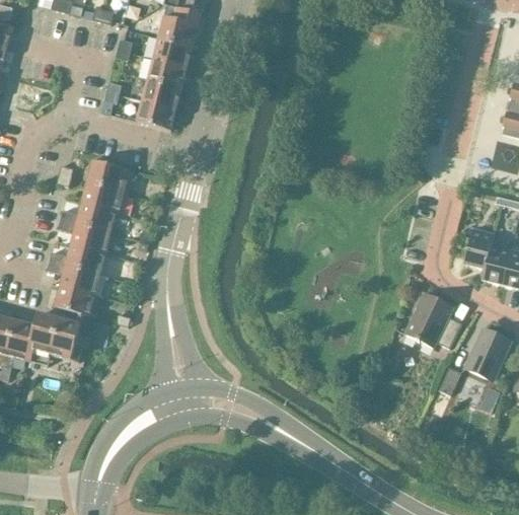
[(51,9),(60,11),(63,0),(53,0),(51,9)]
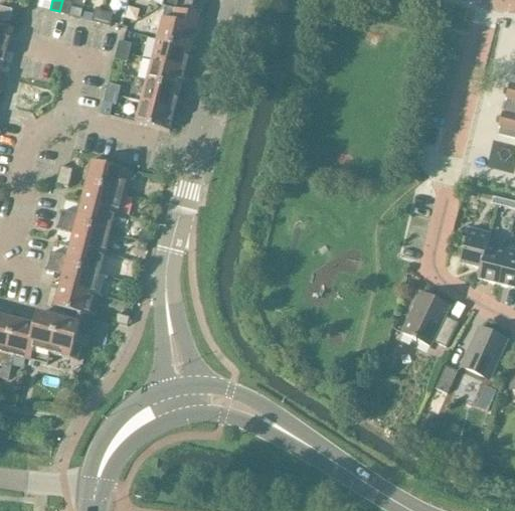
[(62,0),(59,11),(68,14),(71,1),(66,0),(62,0)]
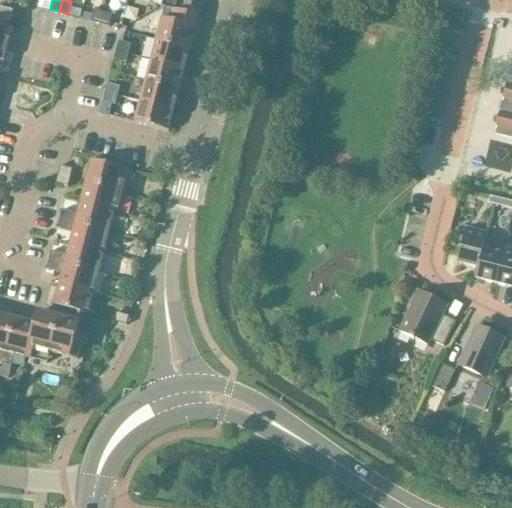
[(161,0),(160,4),(163,5),(172,8),(172,7),(189,11),(191,0),(161,0)]
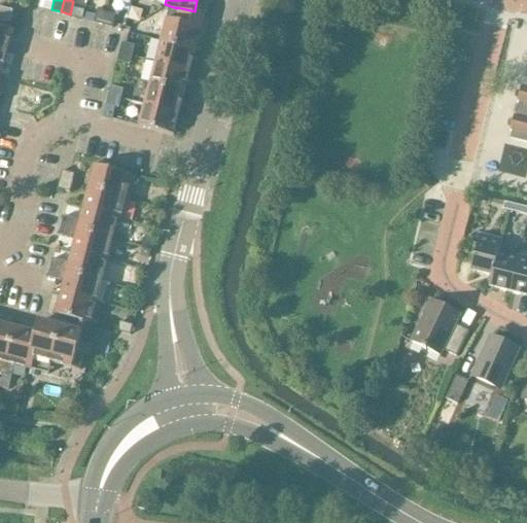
[(3,5),(0,15),(0,18),(8,21),(12,7),(3,5)]
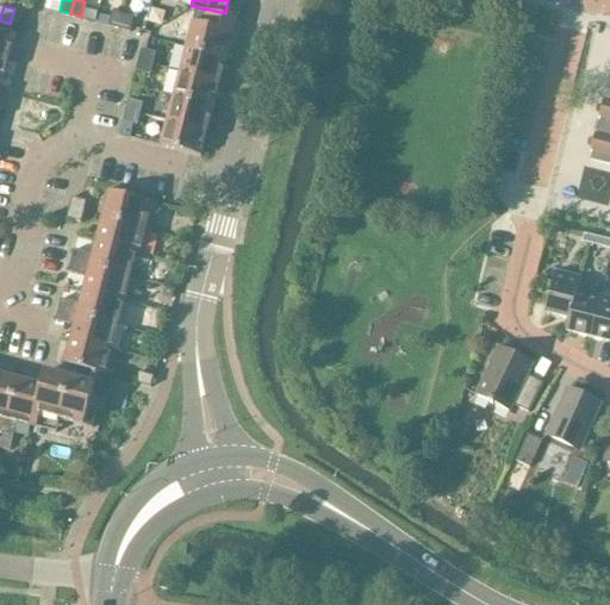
[(186,44),(226,55),(236,16),(225,13),(205,8),(205,10),(194,6),(192,19),(186,44)]
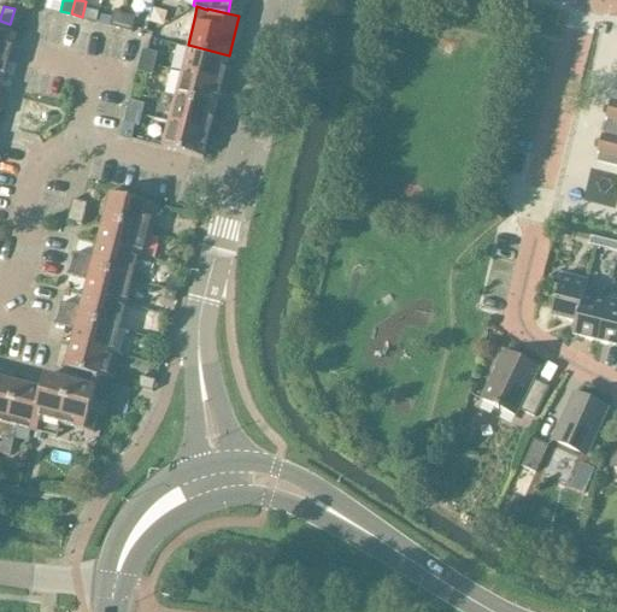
[(113,9),(110,23),(110,24),(121,27),(124,12),(113,9)]
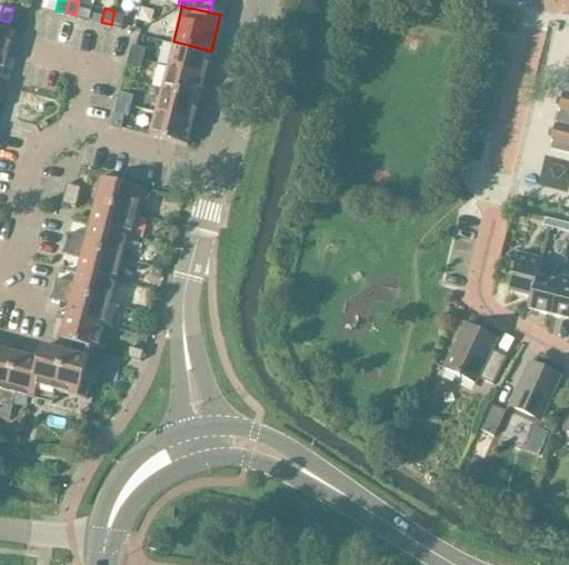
[(115,11),(111,25),(121,27),(125,13),(115,11)]
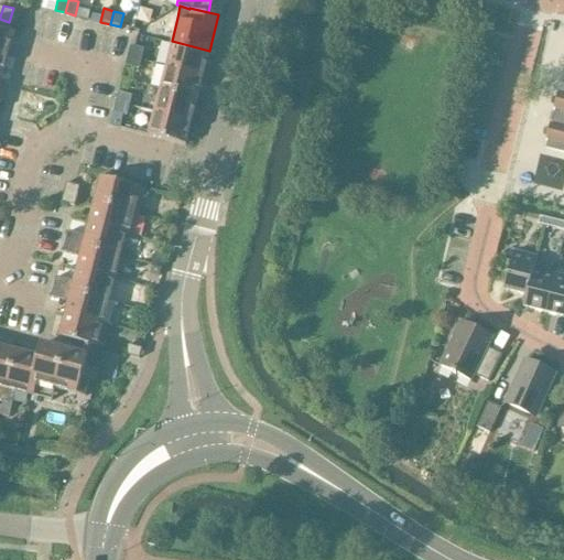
[(0,51),(7,53),(13,30),(0,25),(0,51)]
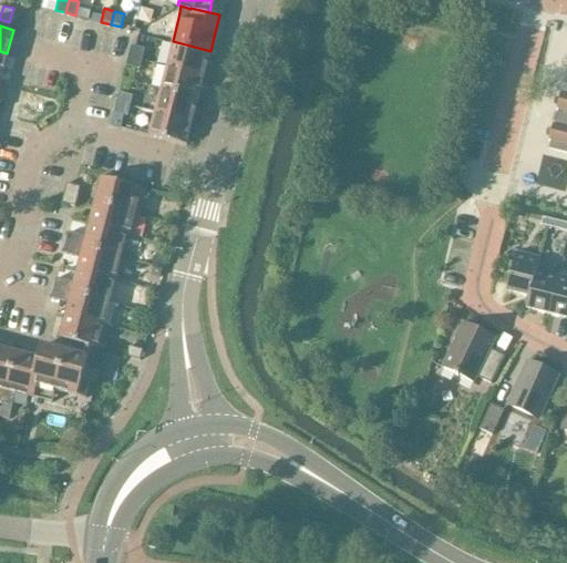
[(173,41),(166,64),(204,74),(210,51),(173,41)]
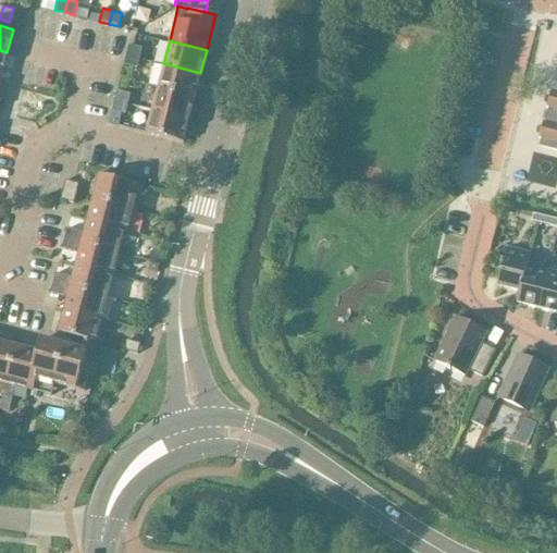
[(128,41),(126,51),(139,56),(141,46),(128,41)]
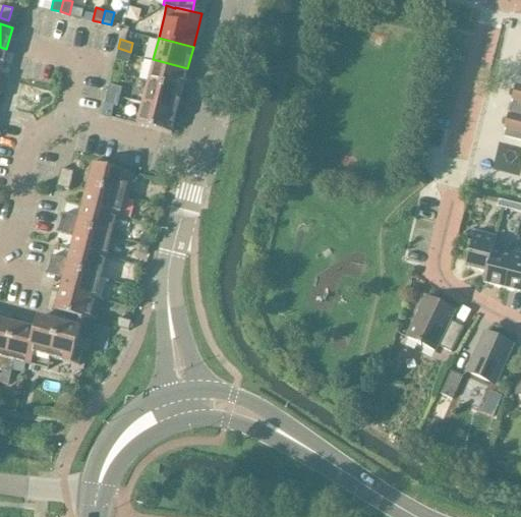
[(128,61),(130,52),(118,48),(115,58),(128,61)]
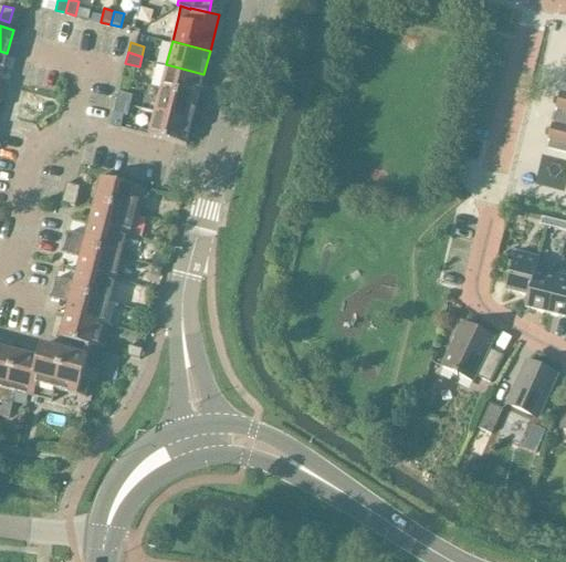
[(166,64),(160,87),(198,96),(203,74),(166,64)]
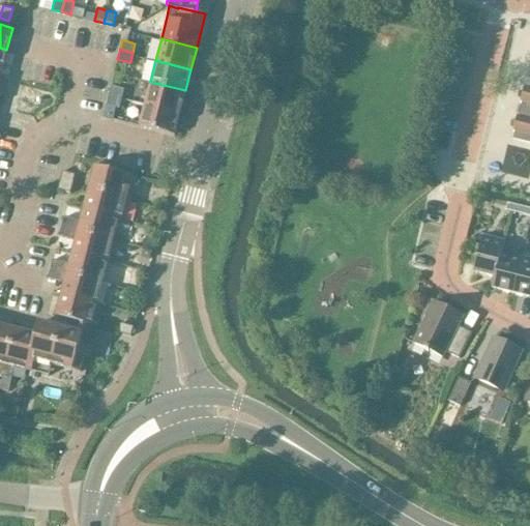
[(512,137),(529,141),(529,77),(527,77),(525,84),(524,84),(520,99),(522,100),(518,113),(517,113),(512,129),(514,129),(512,137)]
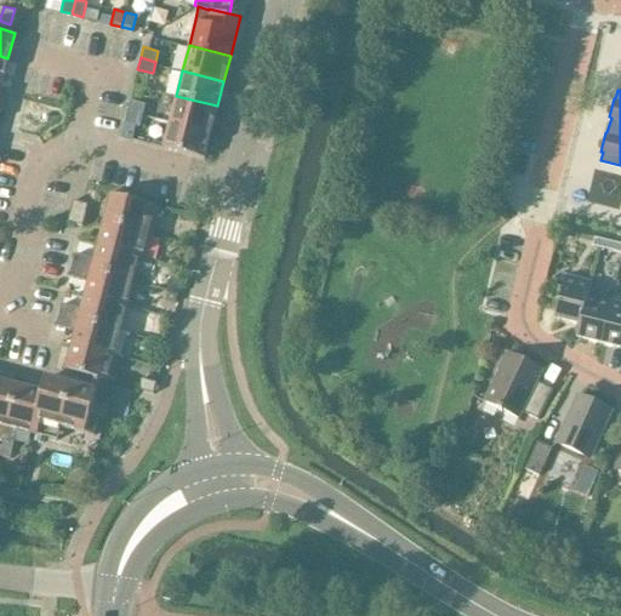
[(176,96),(170,120),(211,131),(217,106),(176,96)]
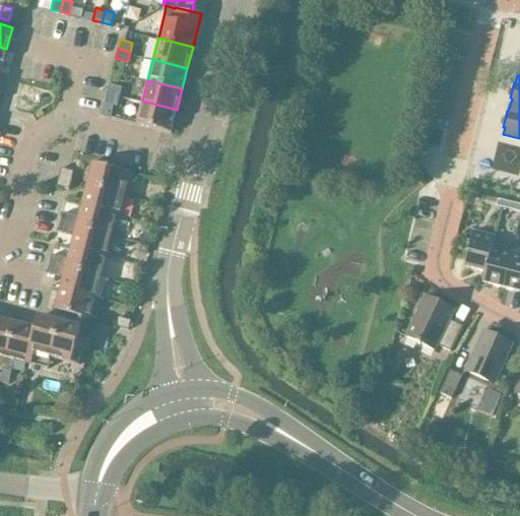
[(109,82),(107,91),(119,94),(121,85),(109,82)]
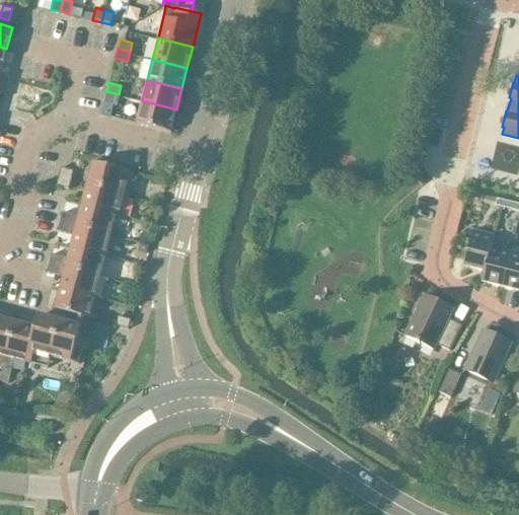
[(117,103),(119,94),(106,91),(104,100),(117,103)]
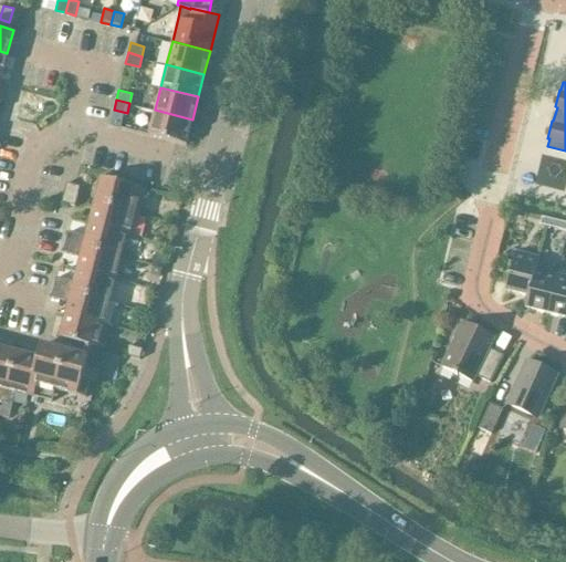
[(192,120),(155,110),(148,133),(186,143),(192,120)]
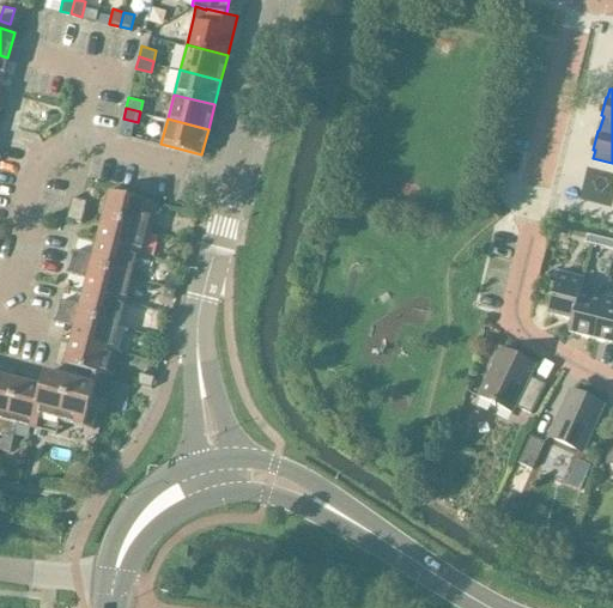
[(109,189),(103,214),(150,228),(157,202),(109,189)]
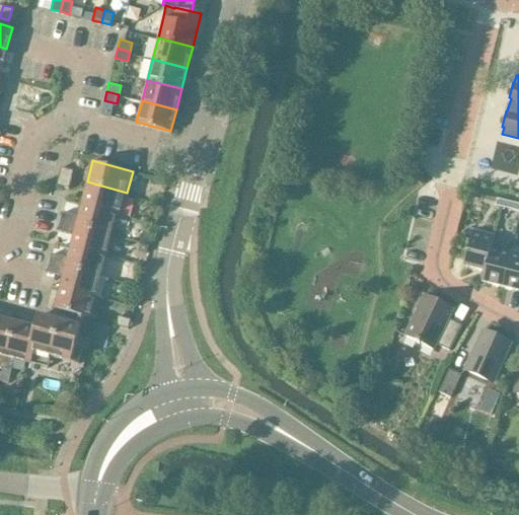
[(61,165),(58,175),(70,178),(73,168),(61,165)]
